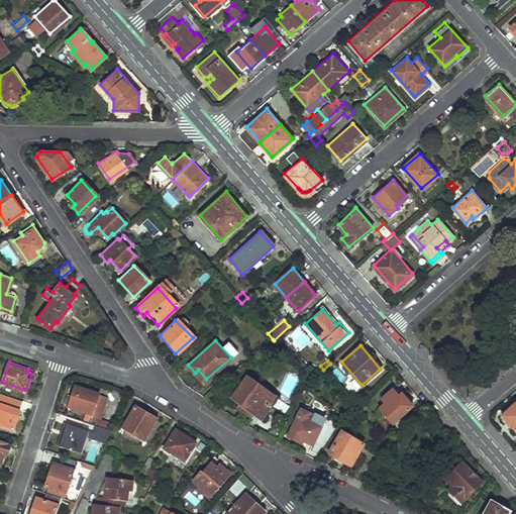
[(231,395),(263,416),(269,408),(266,406),(273,395),(255,384),(256,382),(245,375),(231,395)]
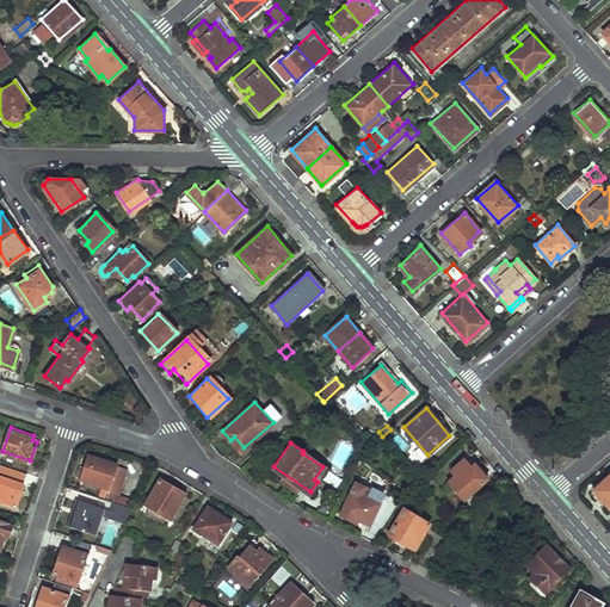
[(90,453),(81,477),(110,487),(106,497),(128,505),(129,499),(124,497),(130,481),(124,479),(127,470),(127,469),(125,468),(117,465),(117,463),(90,453)]
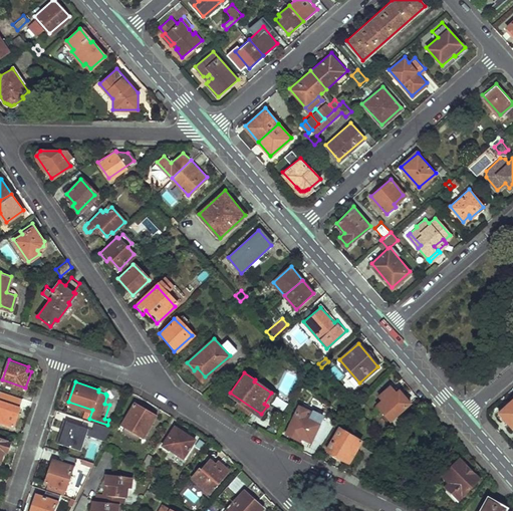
[(376,405),(390,419),(410,403),(398,389),(396,391),(391,386),(375,399),(378,403),(376,405)]
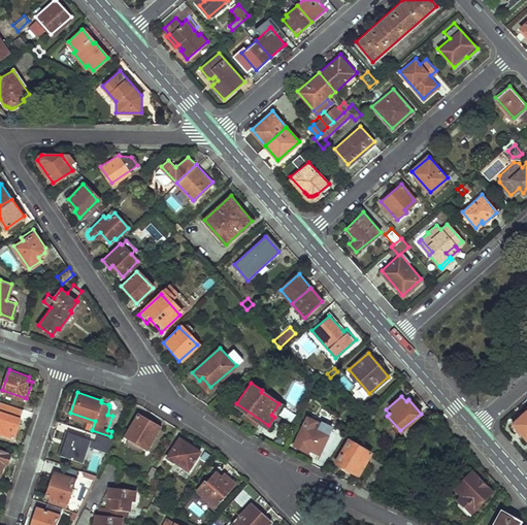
[(128,409),(101,400),(101,402),(108,404),(109,405),(109,406),(107,415),(112,416),(123,420),(128,409)]
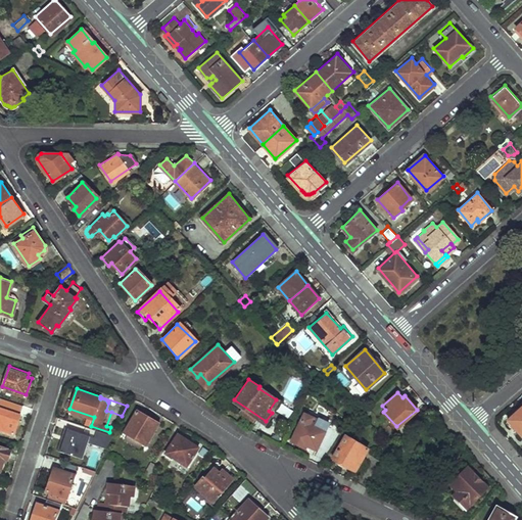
[(0,426),(14,432),(20,413),(0,406),(0,426)]
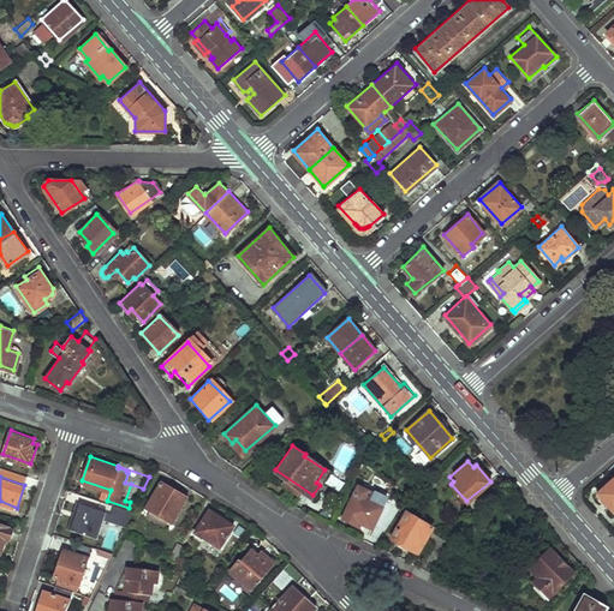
[(613,478),(598,492),(613,509),(613,478)]
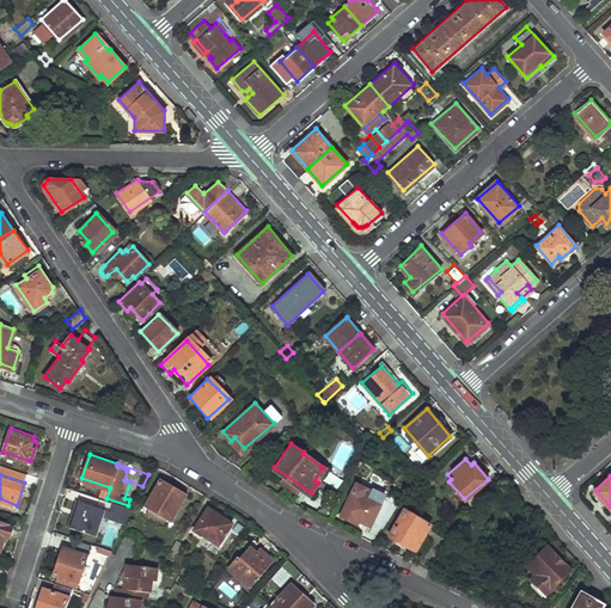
[(160,479),(146,503),(150,505),(166,516),(171,519),(185,493),(160,479)]
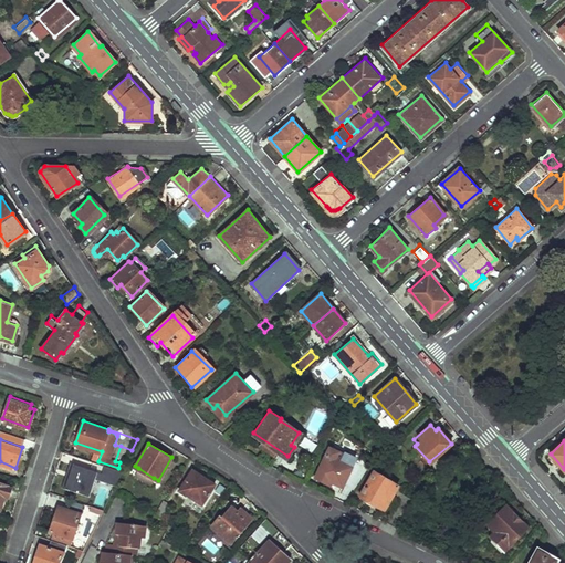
[(121,446),(115,461),(119,462),(118,468),(123,469),(132,450),(121,446)]
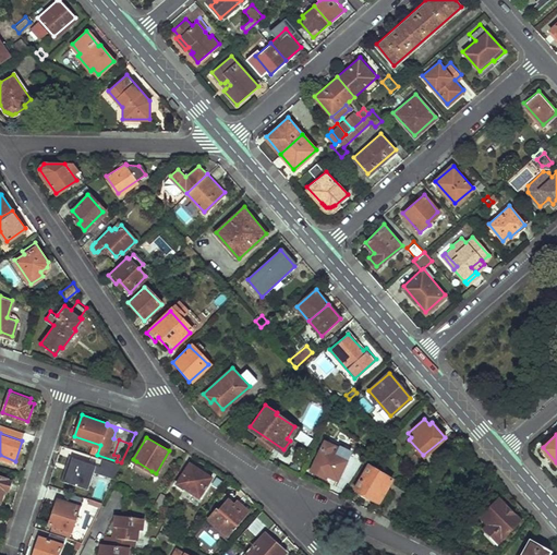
[(325,473),(337,479),(349,451),(325,441),(313,470),(323,475),(325,473)]
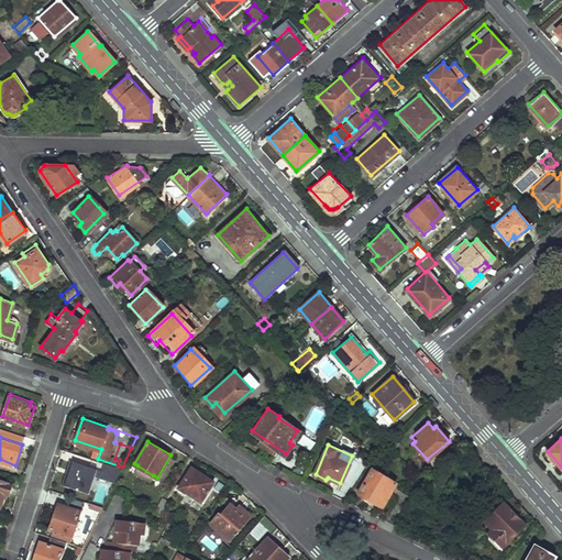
[(69,458),(62,482),(85,490),(92,465),(69,458)]
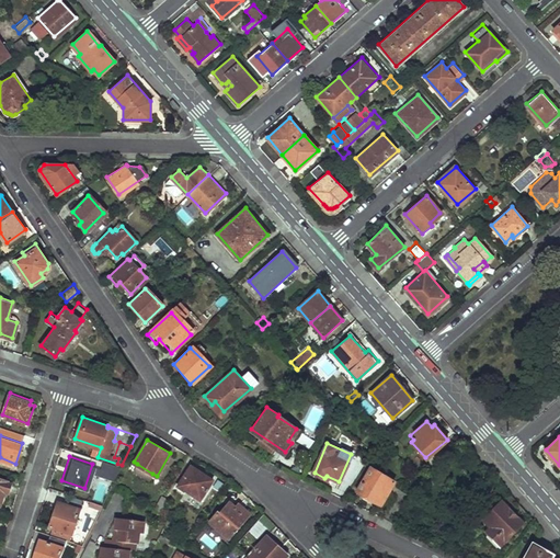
[(104,462),(102,469),(113,474),(115,465),(104,462)]
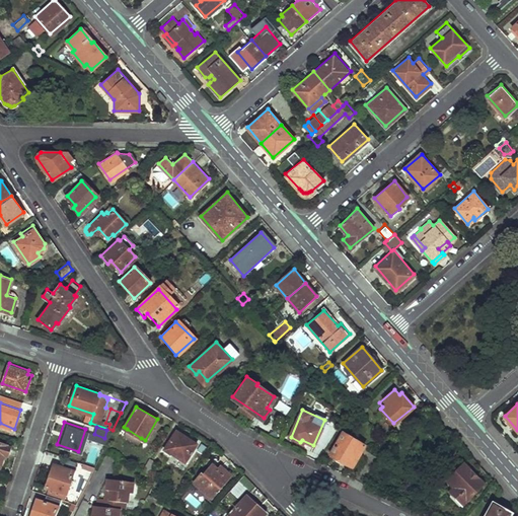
[(141,438),(127,429),(124,434),(138,443),(141,438)]
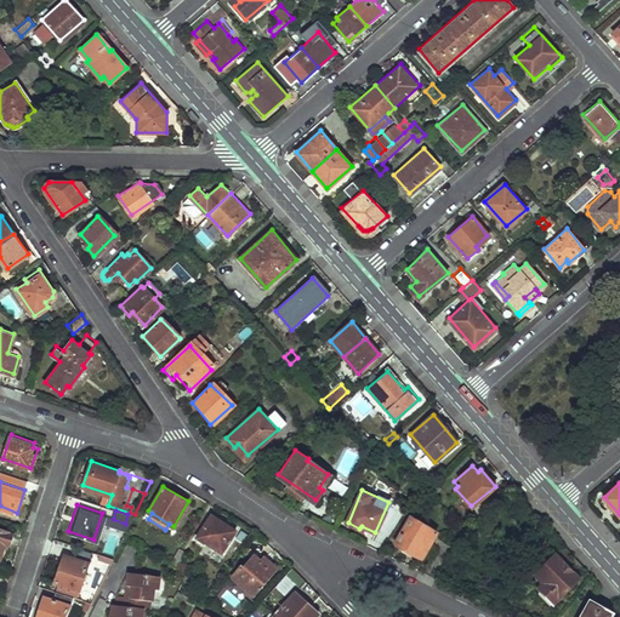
[(210,514),(195,536),(204,542),(204,541),(222,552),(235,530),(210,514)]
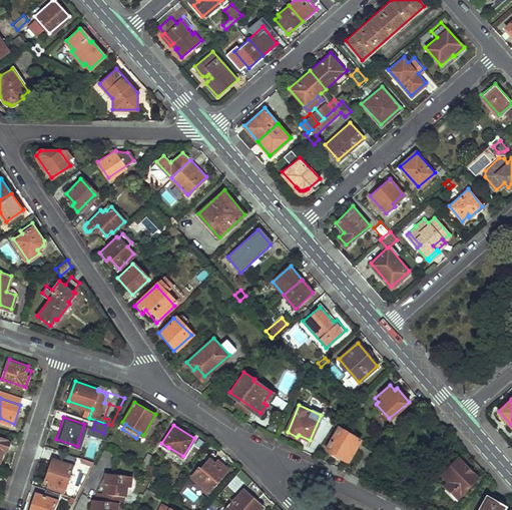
[(326,448),(349,461),(362,439),(339,426),(326,448)]
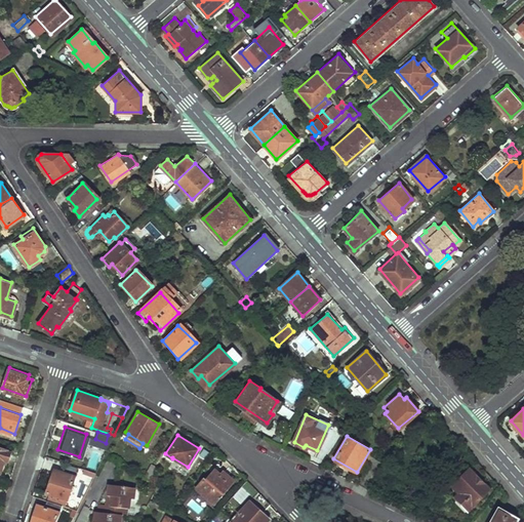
[(0,471),(4,458),(7,459),(10,450),(0,446),(0,471)]
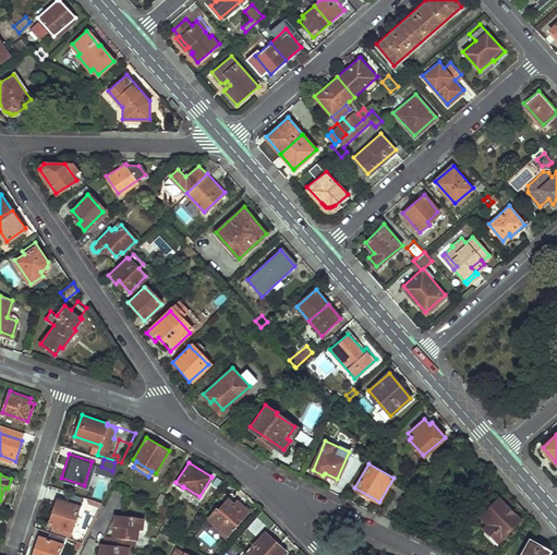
[(477,531),(492,546),(516,522),(509,516),(513,513),(506,506),(513,498),(508,491),(499,499),(498,498),(476,519),(483,526),(477,531)]
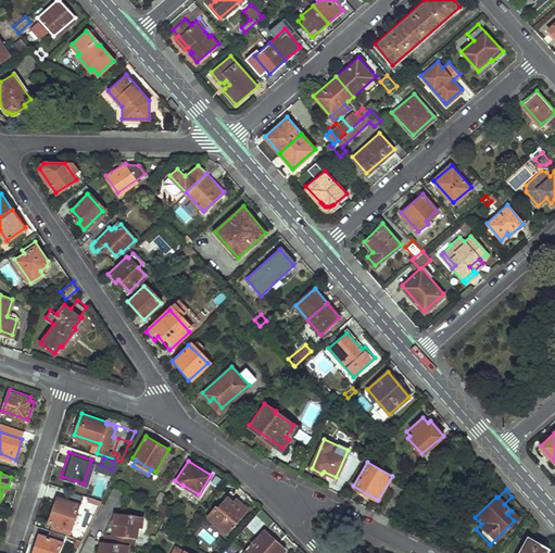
[(160,490),(151,503),(160,508),(167,495),(160,490)]
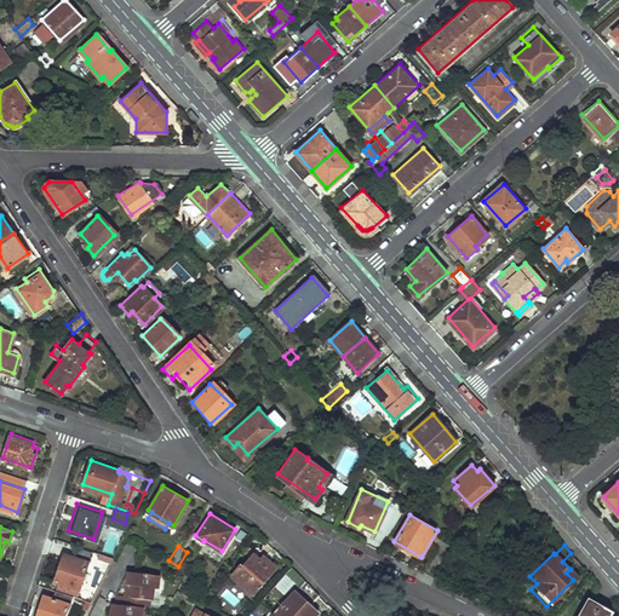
[(113,556),(95,550),(91,558),(90,566),(95,568),(99,570),(105,573),(113,556)]
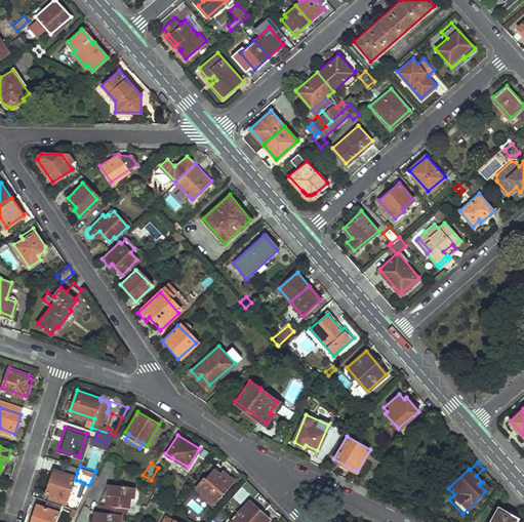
[(54,468),(46,491),(68,498),(75,474),(54,468)]
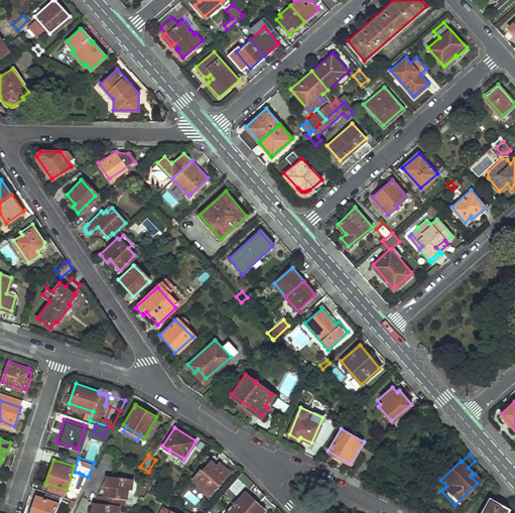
[(200,470),(192,479),(210,494),(229,472),(219,463),(216,466),(211,461),(202,472),(200,470)]
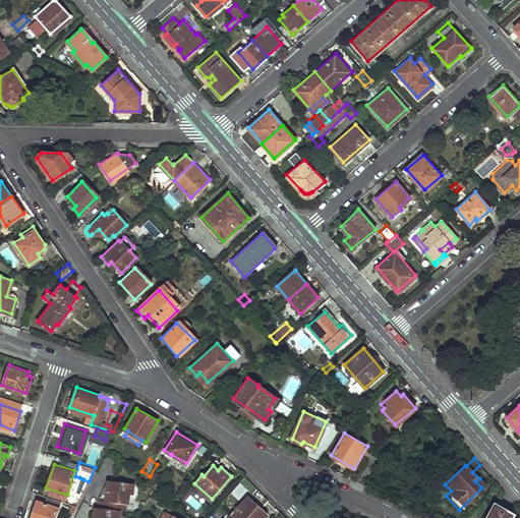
[(117,517),(120,508),(122,508),(122,502),(126,502),(128,493),(131,492),(133,481),(107,477),(105,488),(110,490),(108,500),(104,499),(103,506),(94,505),(92,516),(96,517),(117,517)]
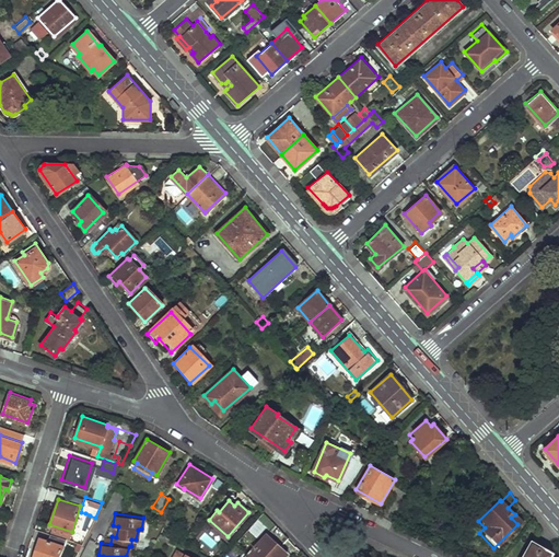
[(59,543),(39,536),(33,556),(57,556),(63,545),(79,549),(82,543),(74,540),(62,535),(59,543)]
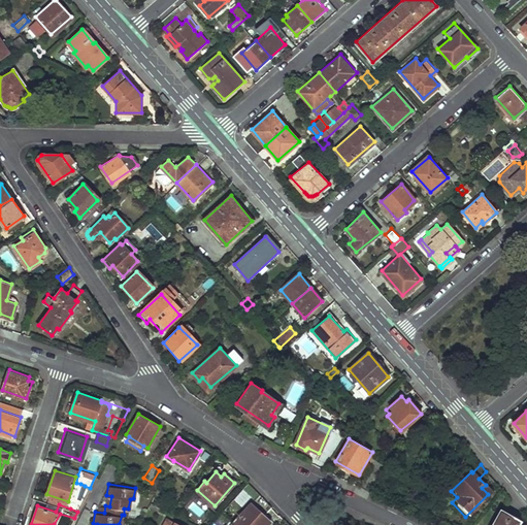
[(250,504),(233,522),(234,523),(236,524),(265,524),(270,520),(254,504),(252,506),(250,504)]
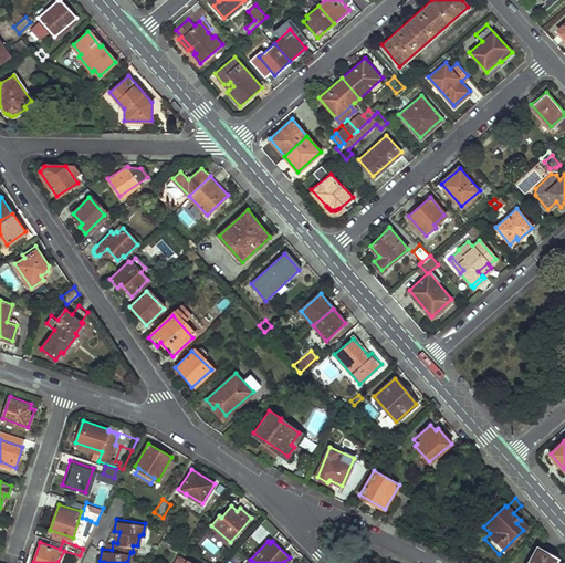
[(539,545),(527,562),(560,562),(556,561),(558,558),(539,545)]
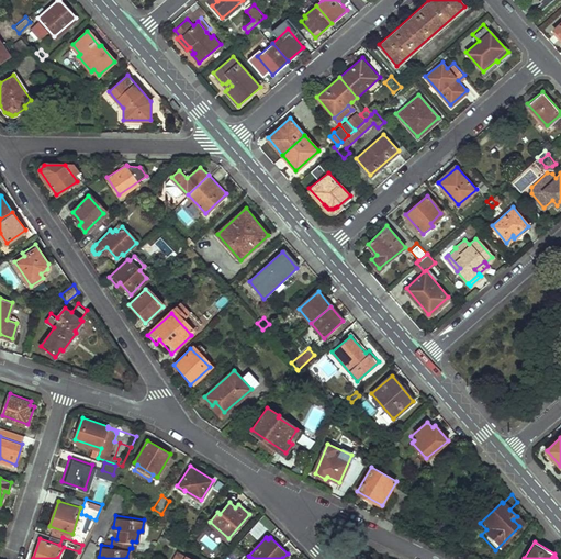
All buildings are outlined.
